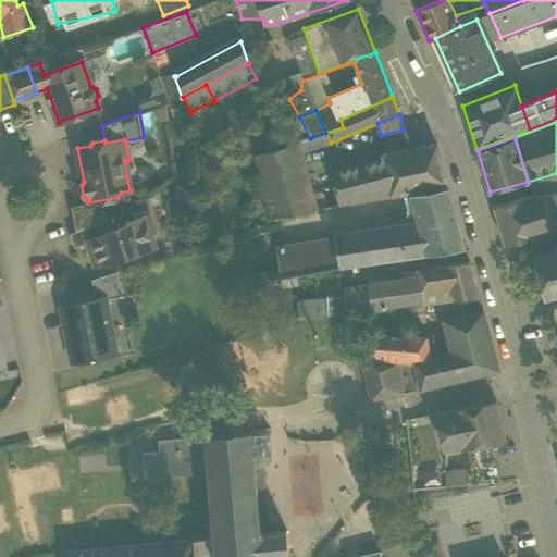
[(298,143),(255,155),(272,218),(317,209),(298,143)]
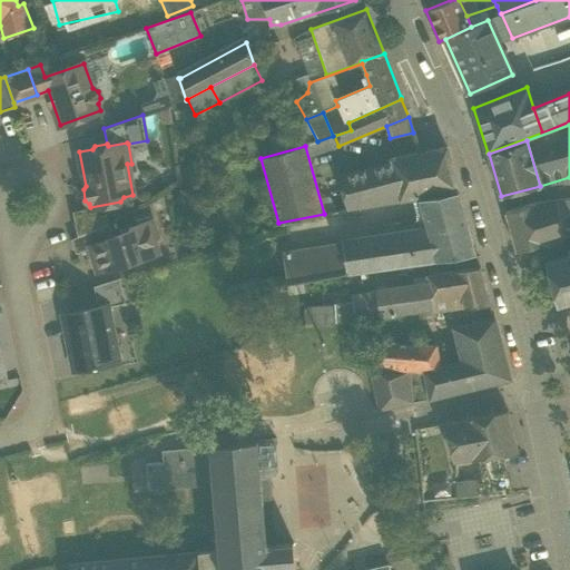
[(446,148),(386,159),(386,164),(392,163),(401,200),(458,190),(446,148)]
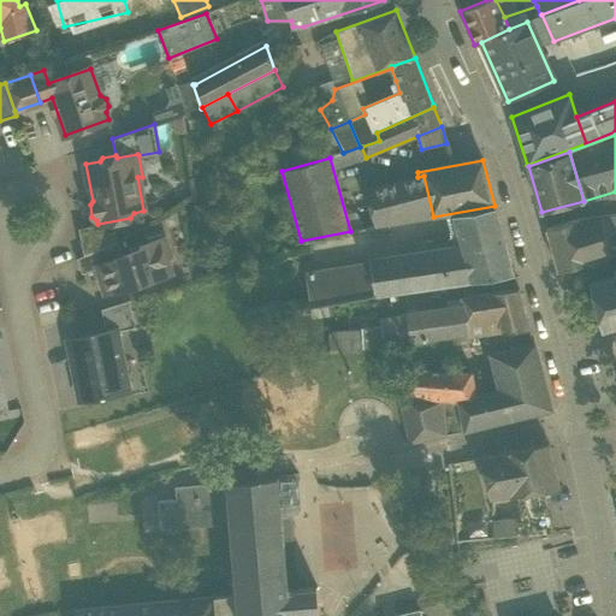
[(418,177),(366,191),(375,226),(433,217),(424,176),(418,177)]
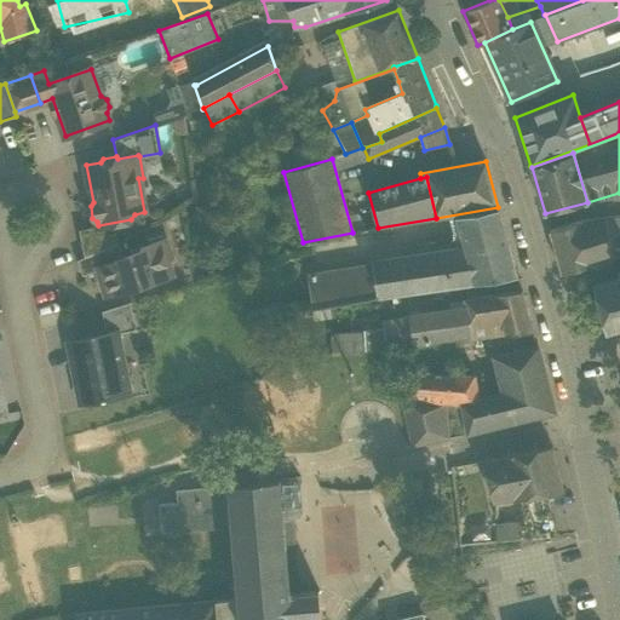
[(499,208),(457,217),(463,236),(454,237),(451,245),(449,252),(466,250),(475,283),(517,276),(499,208)]
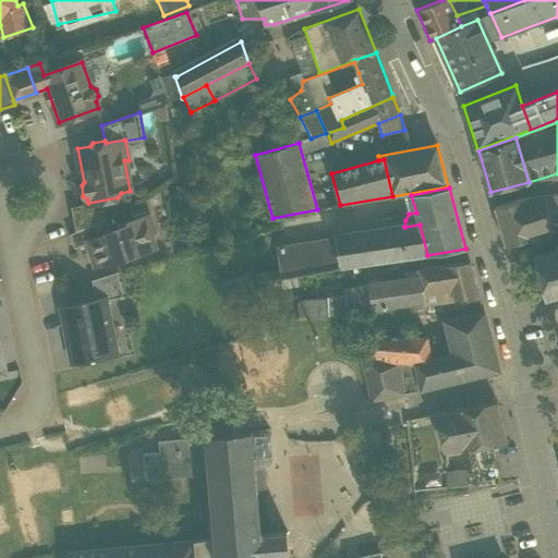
[(544,196),(524,198),(495,207),(506,246),(554,232),(550,217),(544,196)]
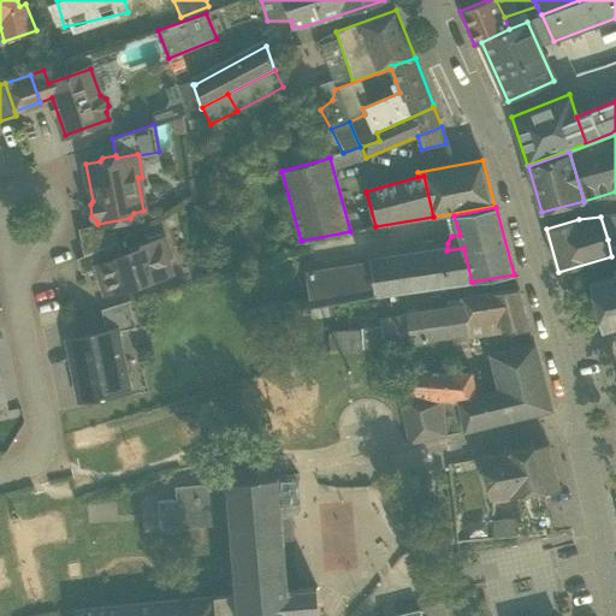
[(123,256),(119,258),(120,259),(101,265),(102,267),(105,278),(102,279),(106,292),(171,272),(165,255),(169,254),(164,238),(143,244),(144,247),(130,252),(130,254),(123,256)]
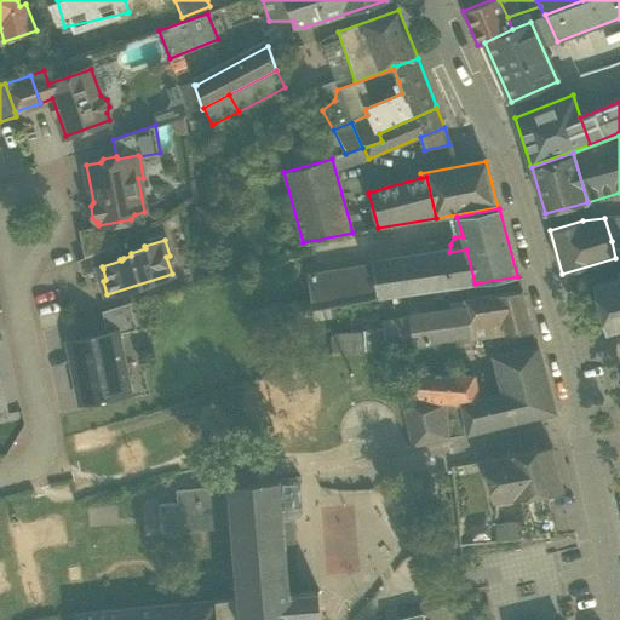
[(119,244),(78,259),(82,275),(103,269),(102,267),(121,260),(120,259),(124,258),(119,244)]
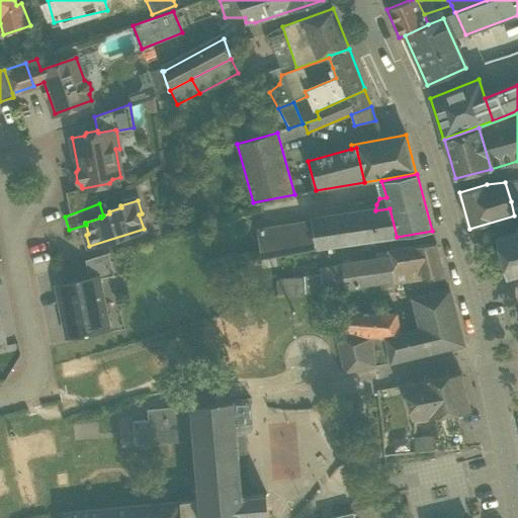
[(375,210),(311,222),(317,249),(397,237),(390,208),(375,210)]
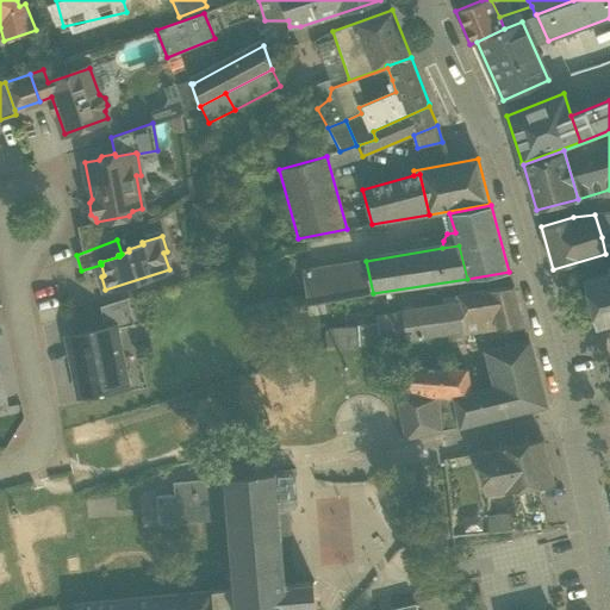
[(366,261),(341,265),(347,298),(373,293),(366,261)]
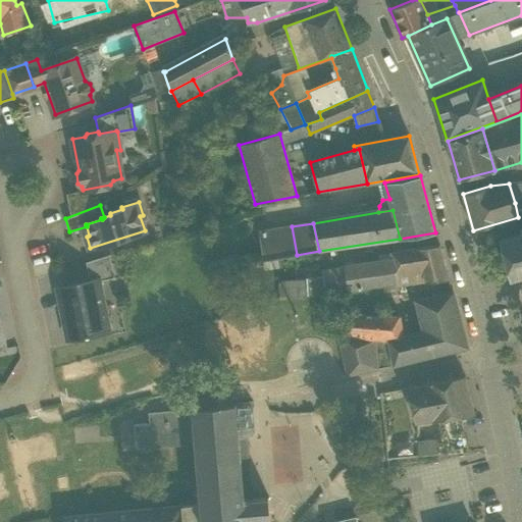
[(292,226),(265,230),(265,232),(263,232),(264,237),(265,236),(269,260),(297,255),(292,226)]
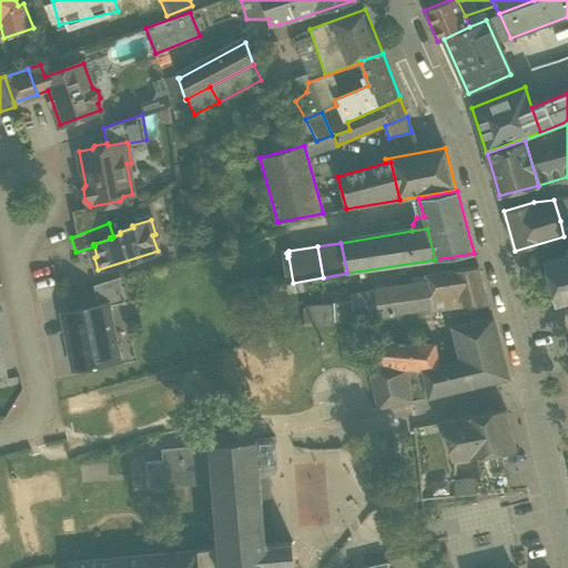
[(567,246),(567,247),(567,253),(545,261),(556,303),(567,300),(567,246)]
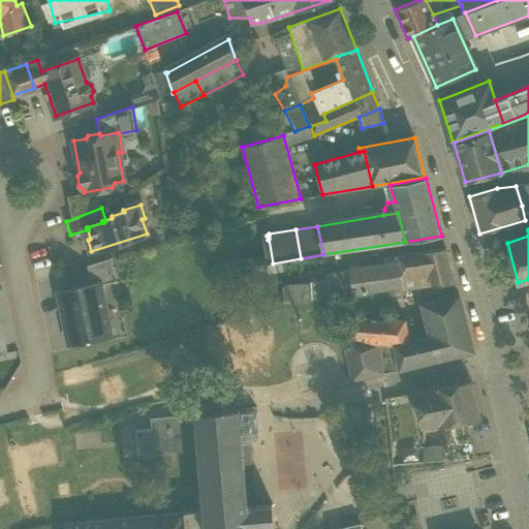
[(445,248),(398,255),(399,262),(403,289),(454,282),(445,248)]
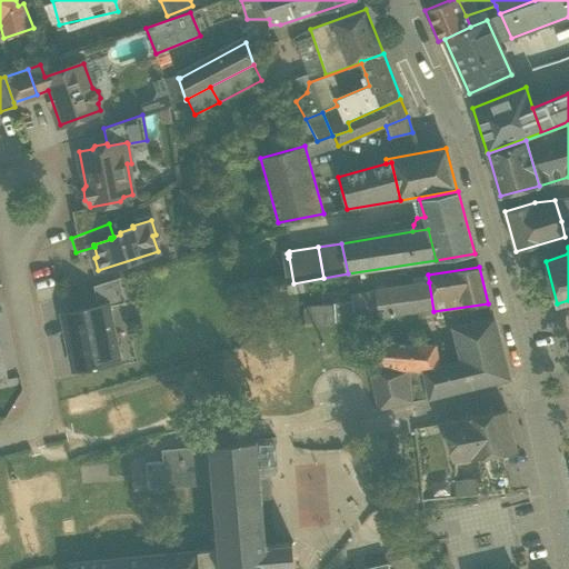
[(120,277),(95,285),(98,306),(107,305),(108,306),(125,301),(120,277)]
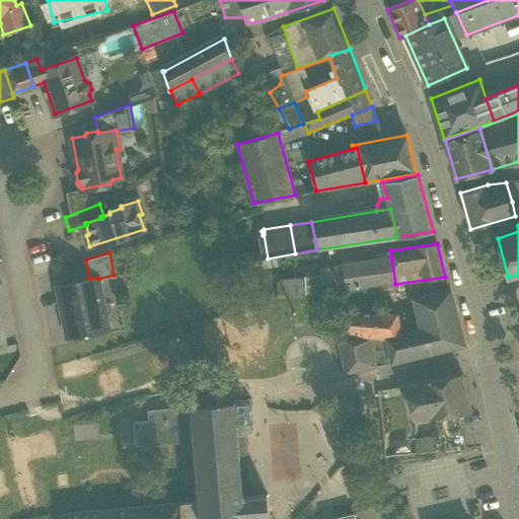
[(391,257),(344,265),(348,289),(349,289),(394,282),(394,284),(395,284),(391,257)]
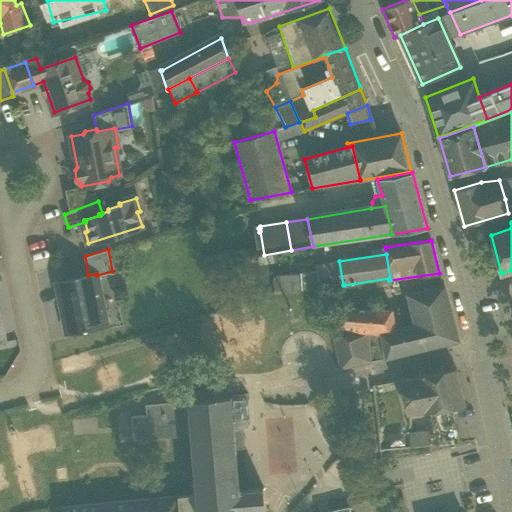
[(339,261),(332,262),(330,265),(330,266),(334,288),(344,286),(344,285),(343,285),(339,261)]
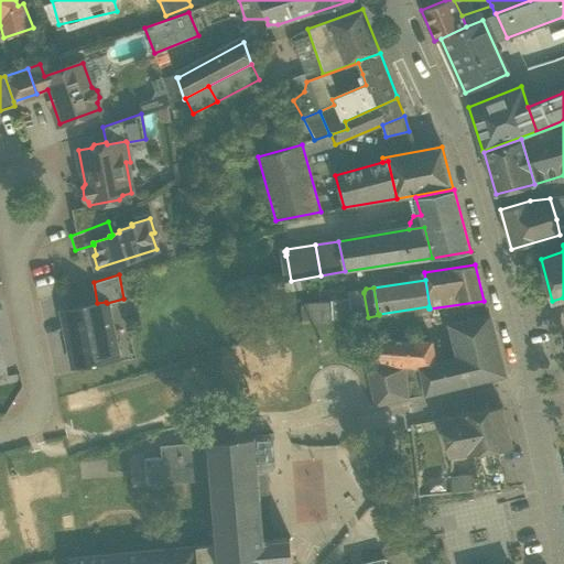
[(364,293),(348,295),(348,299),(350,318),(368,317),(364,293)]
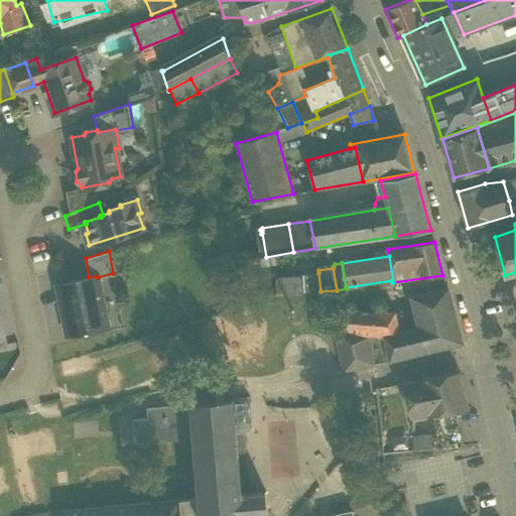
[(318,273),(303,275),(303,276),(303,293),(320,291),(318,273)]
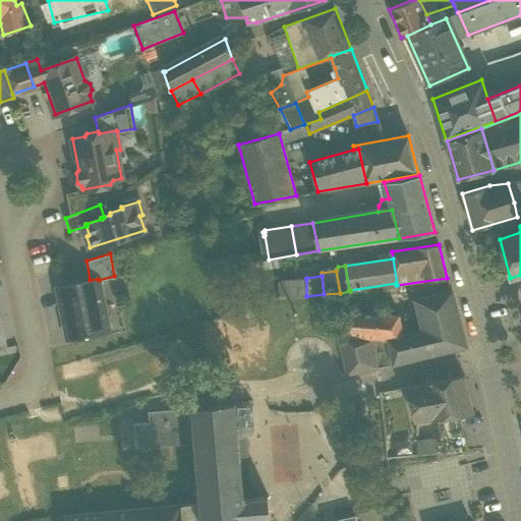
[(90,280),(58,287),(68,338),(87,334),(88,335),(91,335),(91,333),(109,330),(99,280),(98,279),(90,280)]
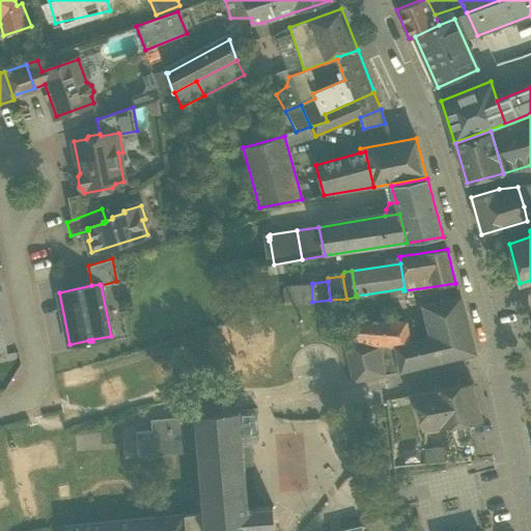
[(312,284),(283,286),(284,304),(312,302),(312,284)]
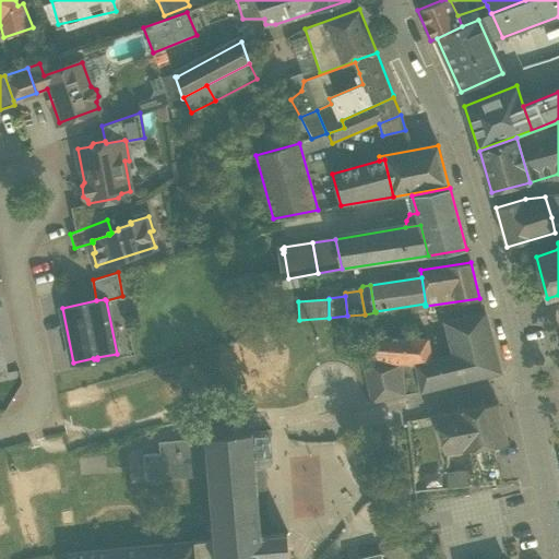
[(455,355),(492,345),(484,313),(447,323),(455,355)]
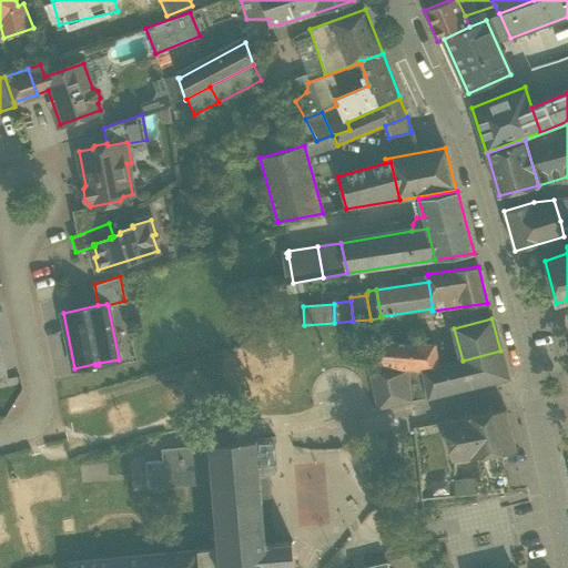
[(411,344),(381,344),(378,365),(408,368),(411,344)]
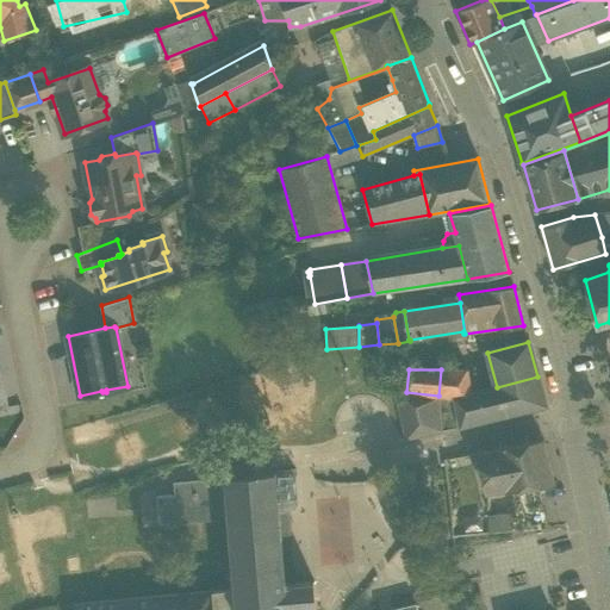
[(545,404),(537,377),(497,387),(477,391),(475,380),(470,381),(467,371),(441,369),(439,396),(442,430),(545,404)]
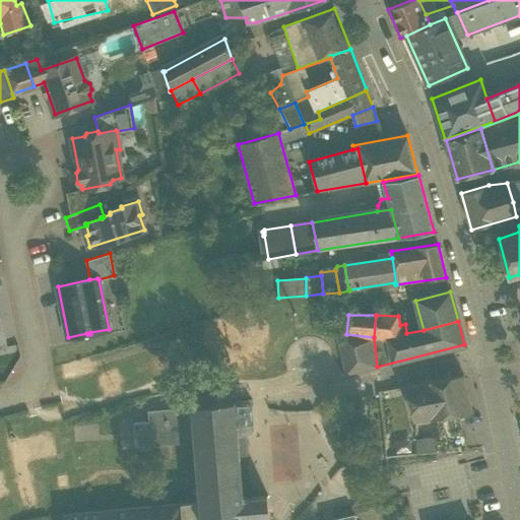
[(346,334),(336,333),(346,374),(377,367),(374,337),(346,334)]
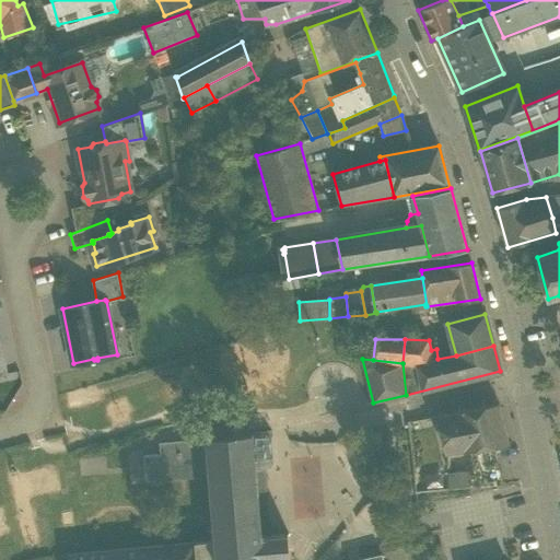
[(499,404),(435,416),(446,454),(469,450),(494,446),(510,444),(499,404)]
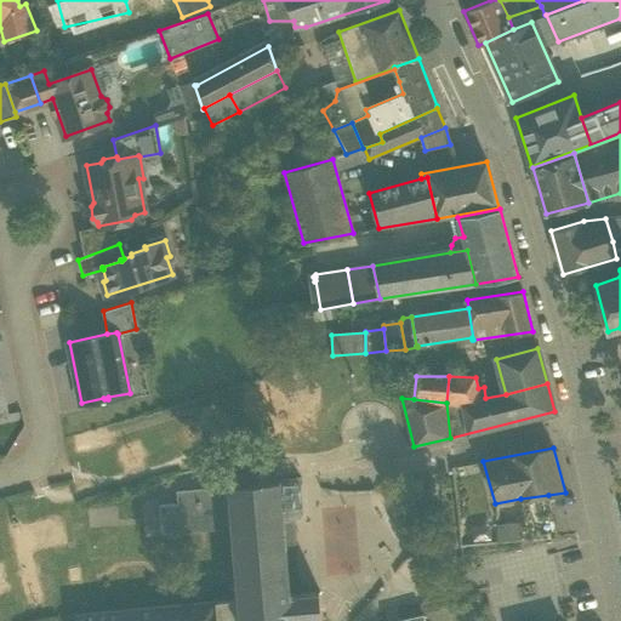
[(181,531),(235,527),(241,598),(92,611),(75,613),(75,620),(217,620),(218,620),(243,619),(243,620),(294,620),(323,619),(320,591),(289,593),(279,482),(177,490),(181,531)]
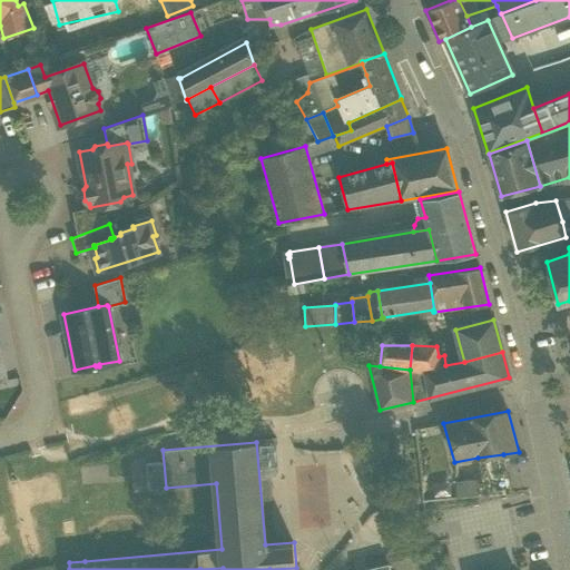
[(487,495),(512,493),(503,454),(478,458),(483,480),(487,494),(487,495)]
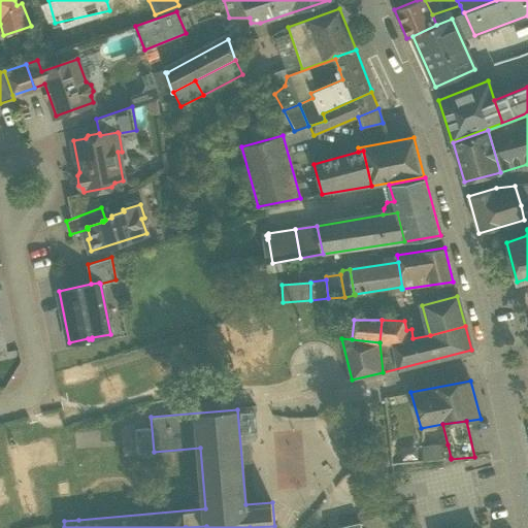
[(423,461),(451,458),(448,444),(422,447),(423,461)]
